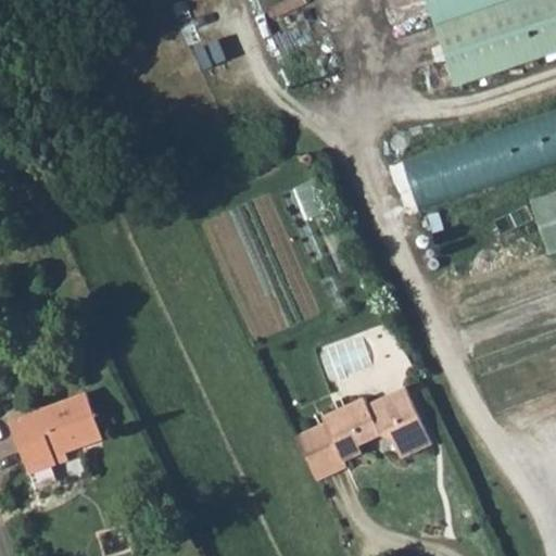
[(555,0),(428,0),(457,87),(555,53),(555,0)]
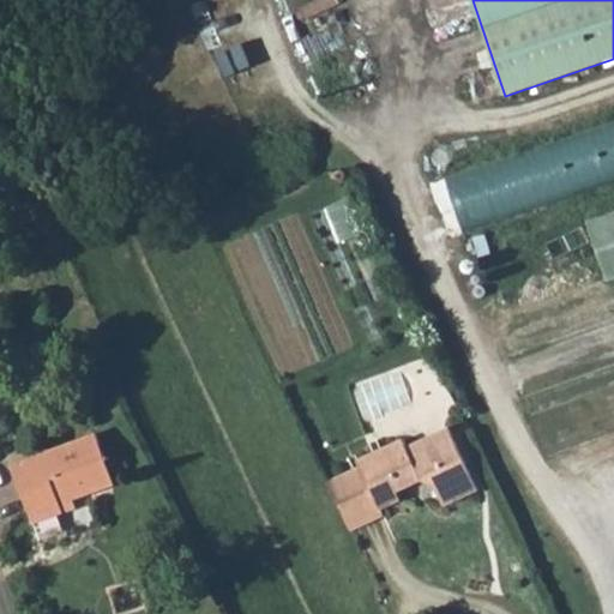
[(487,151),(477,121),(433,136),(441,164),(487,151)]
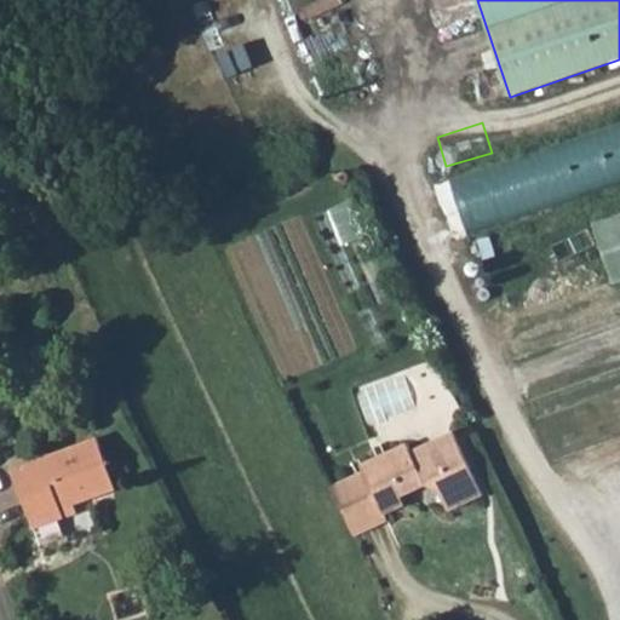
[(619,122),(449,181),(468,235),(619,183),(619,122)]
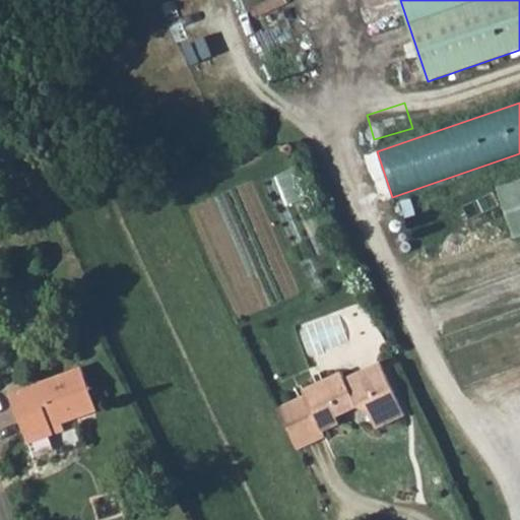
[(301,200),(318,251),(331,247),(304,163),(277,172),(288,204),(301,200)]
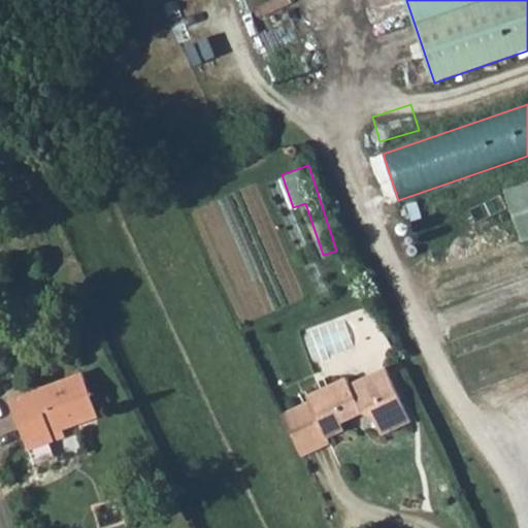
[(527,184),(506,192),(523,240),(527,238),(527,184)]
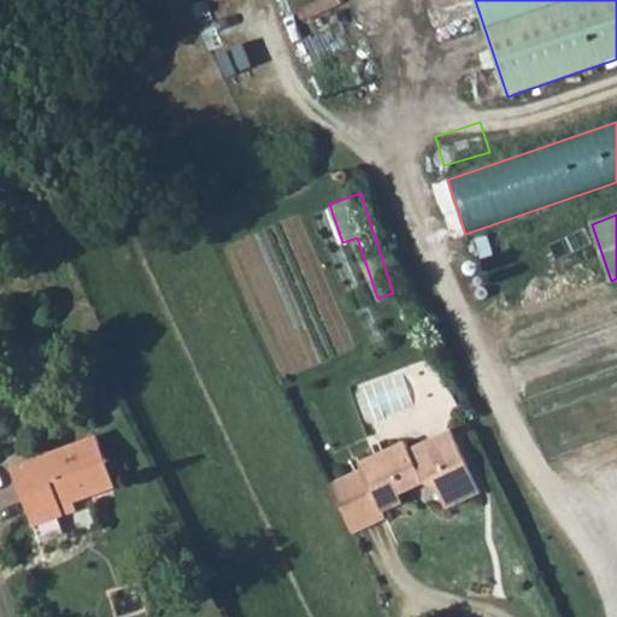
[(362,469),(329,485),(351,533),(386,518),(383,512),(403,503),(399,495),(423,485),(436,488),(446,510),(481,493),(452,430),(410,450),(405,441),(359,463),(362,469)]
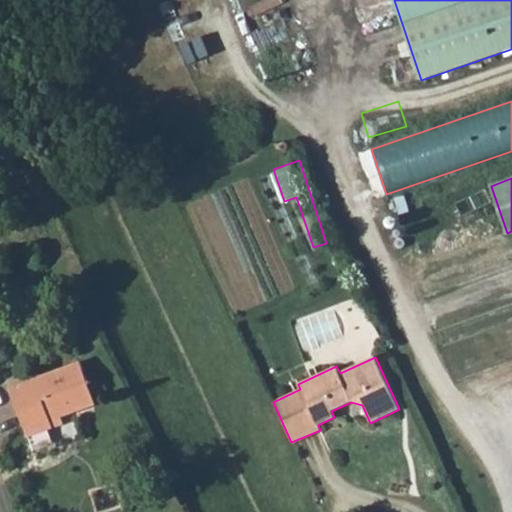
[(80,362),(11,388),(28,437),(64,423),(60,411),(72,407),(74,412),(96,404),(80,362)]
